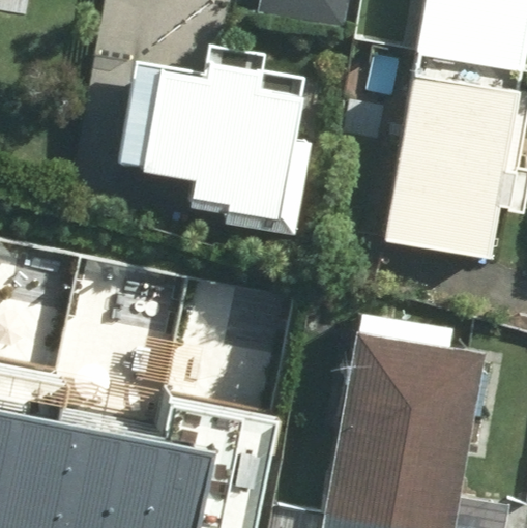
[(263,0),(261,21),(351,33),(355,0),(263,0)]
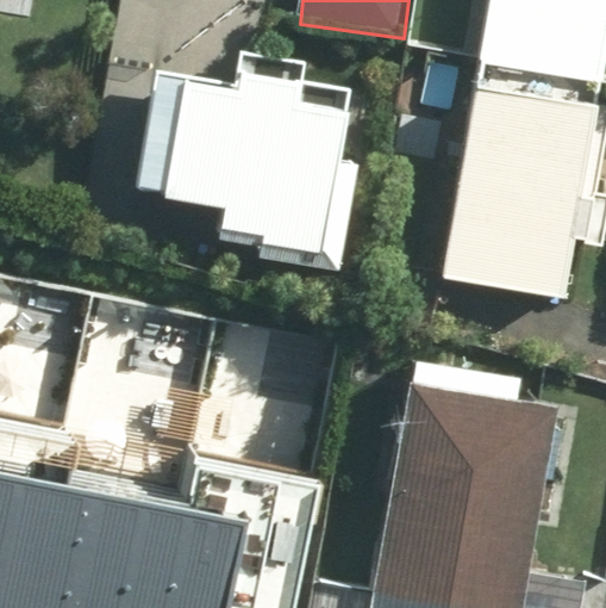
[(605,0),(491,0),(442,277),(566,298),(575,243),(595,247),(605,194),(585,191),(605,68),(605,0)]
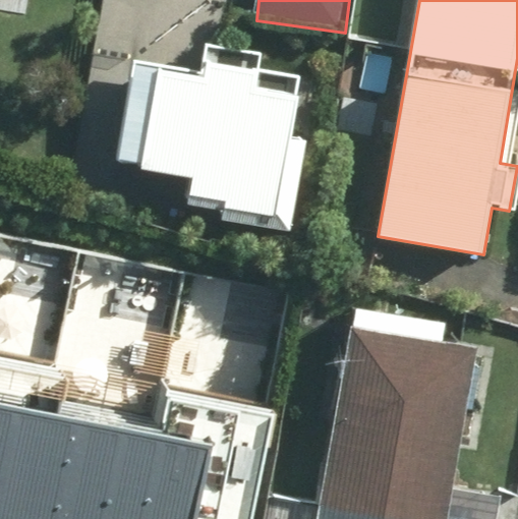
[(199,71),(139,65),(129,169),(191,175),(188,200),(278,210),(290,92),(260,89),(263,58),(202,53),(199,71)]
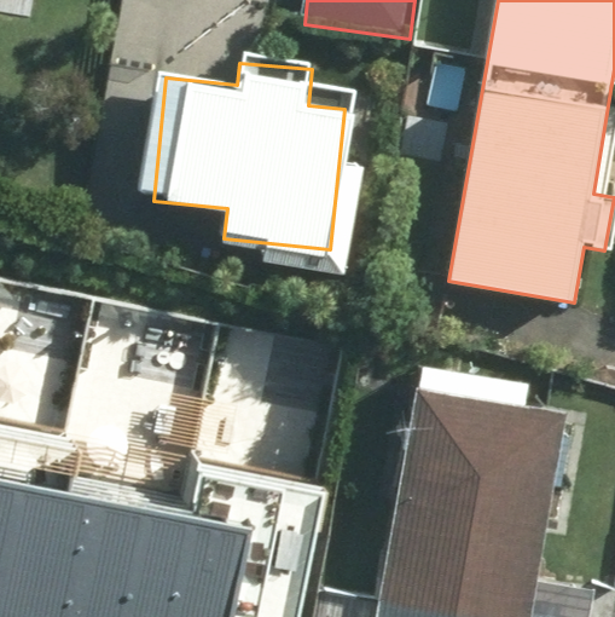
[(419,356),(377,616),(344,616),(334,615),(334,616),(538,616),(570,415),(531,409),(537,374),(419,356)]
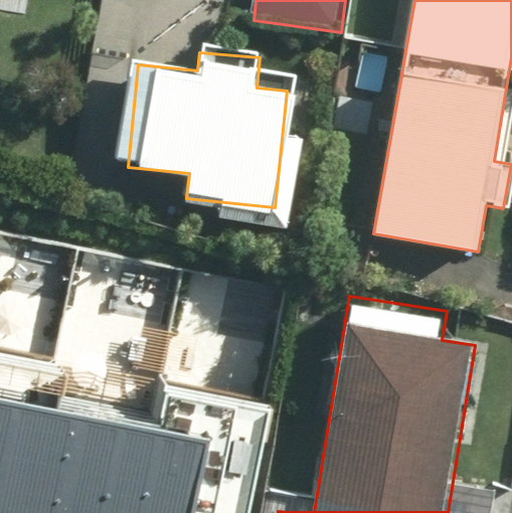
[(190,512),(211,414),(0,369),(0,512),(190,512)]
